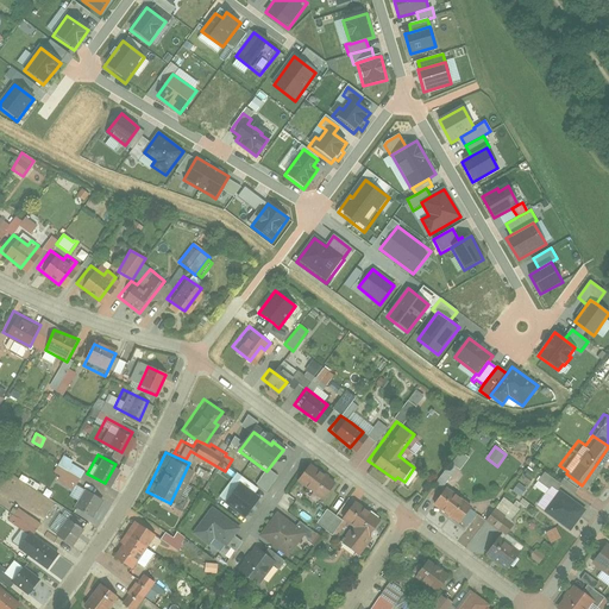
[(62,457),(54,473),(58,476),(56,482),(74,491),(86,470),(62,457)]
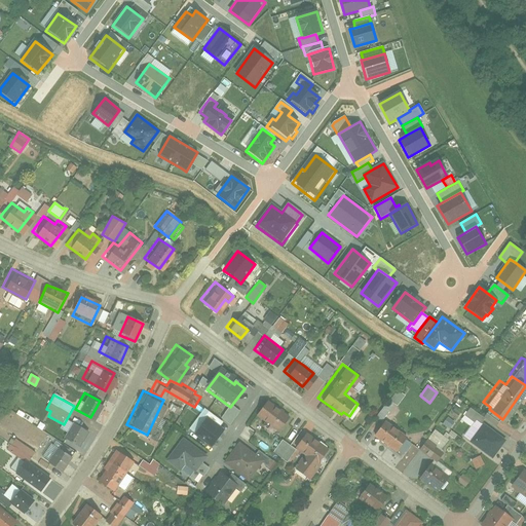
[(273,428),(286,412),(262,395),(250,411),(273,428)]
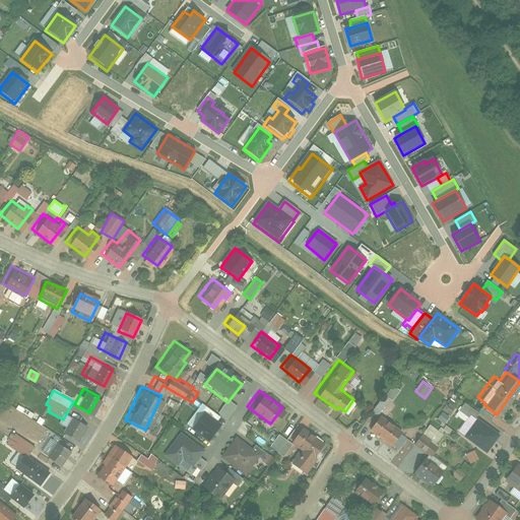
[(361,433),(366,426),(389,443),(390,441),(395,445),(402,435),(398,431),(400,429),(377,410),(376,412),(375,411),(387,394),(382,390),(353,428),(361,433)]
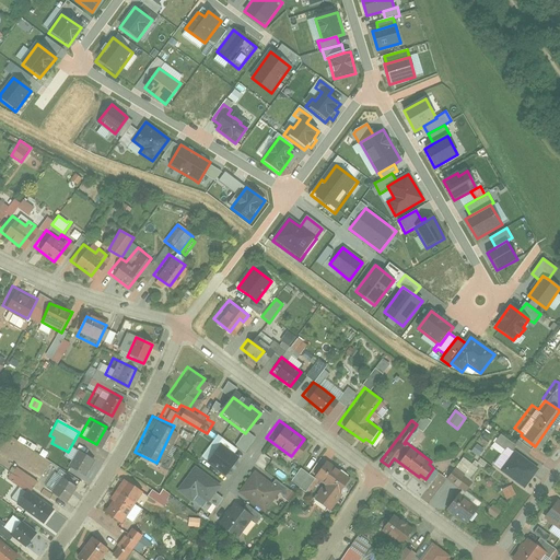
[(112,452),(115,441),(105,439),(103,450),(112,452)]
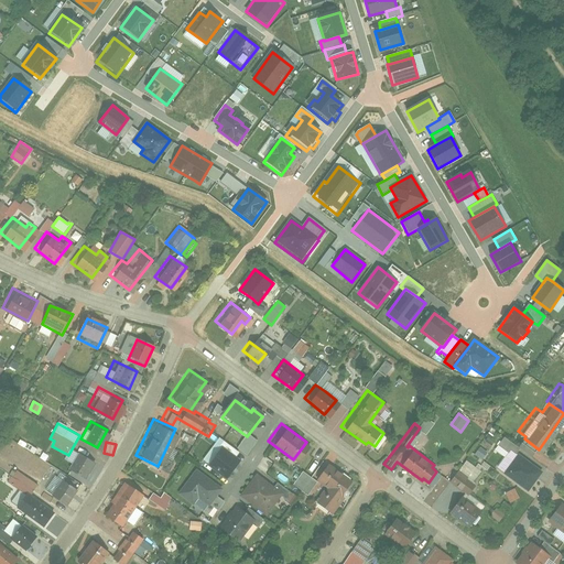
[(221,446),(207,465),(226,479),(240,462),(221,446)]
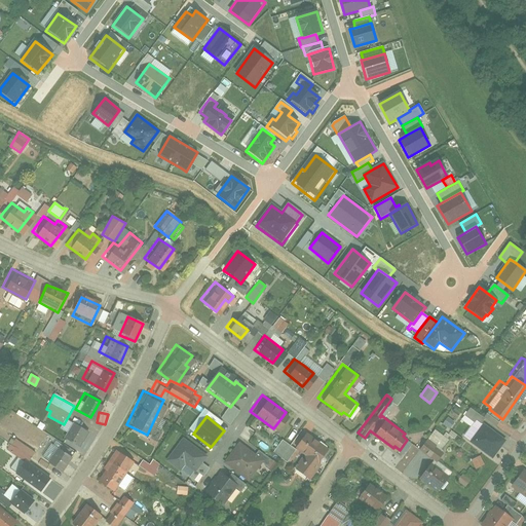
[(443,424),(449,428),(453,422),(447,417),(443,424)]
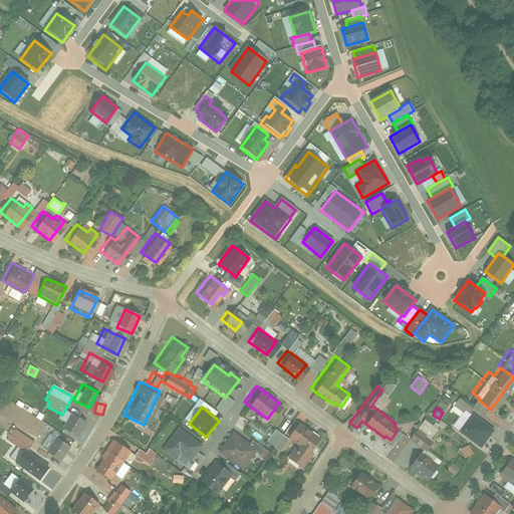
[(72,433),(82,417),(67,409),(58,425),(72,433)]
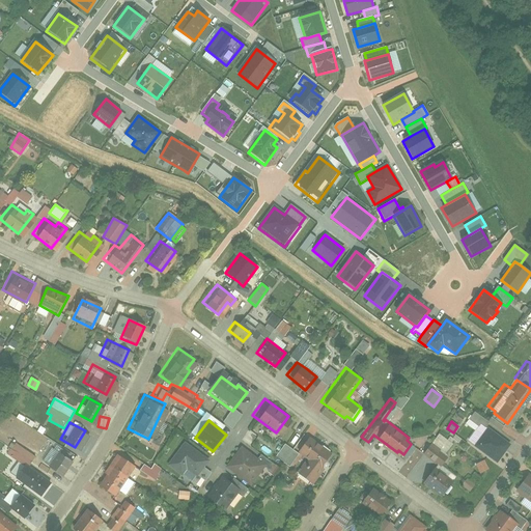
[(254,431),(246,425),(240,435),(248,440),(254,431)]
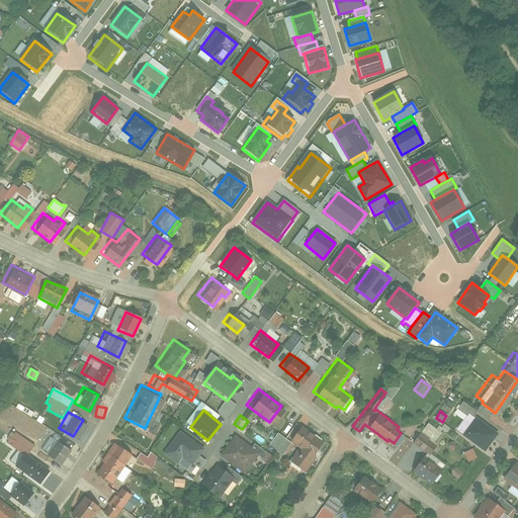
[(461,434),(485,452),(498,434),(476,417),(461,434)]
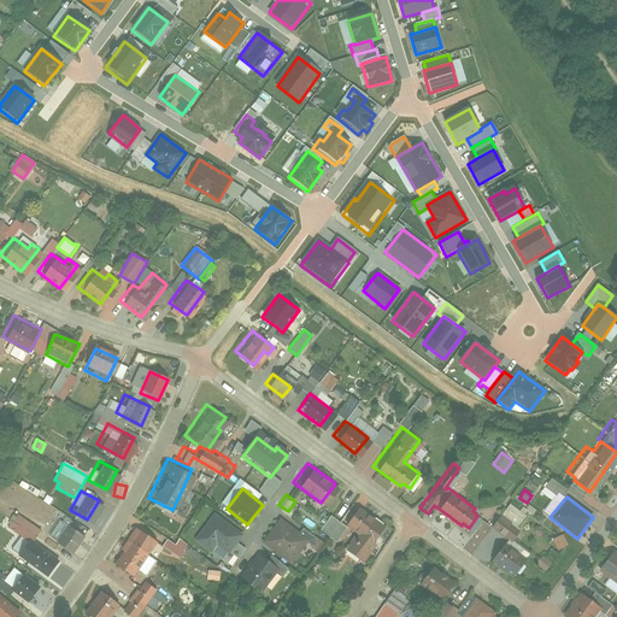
[(370,538),(382,522),(354,503),(341,521),(327,510),(316,524),(334,536),(345,523),(353,529),(341,546),(359,558),(372,540),(370,538)]
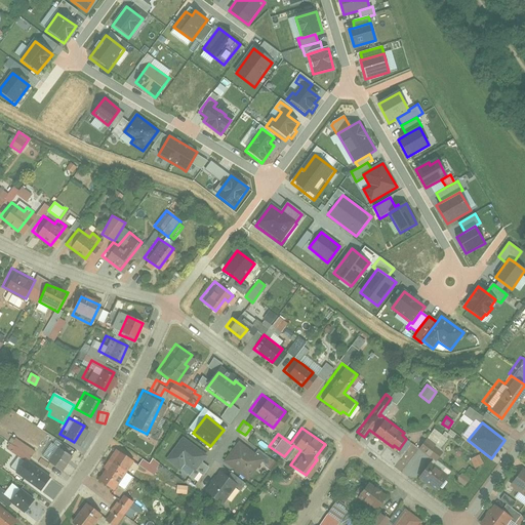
[(428,454),(413,474),(435,488),(449,468),(434,456),(439,449),(430,443),(432,440),(416,430),(410,439),(415,443),(414,445),(428,454)]
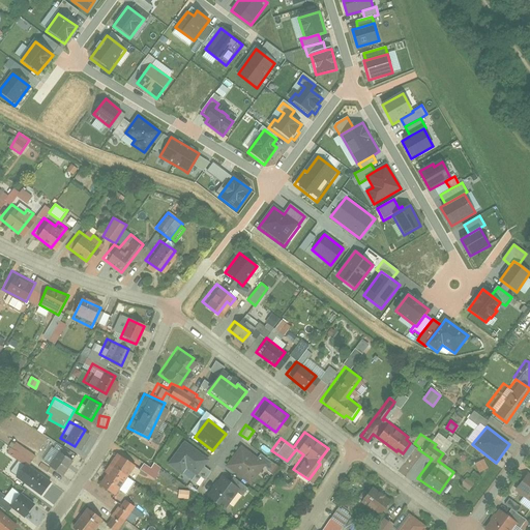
[(184,440),(167,464),(189,481),(208,458),(184,440)]
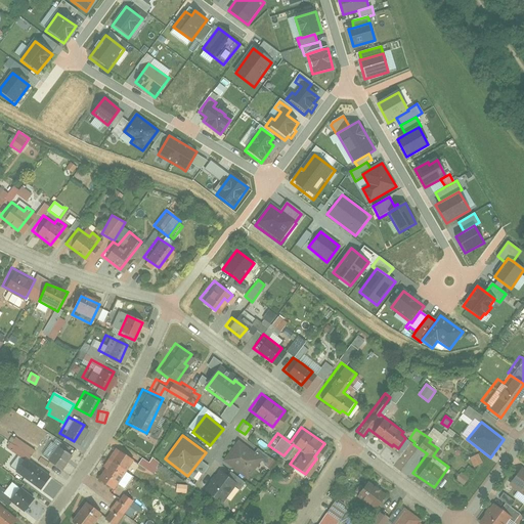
[(256,451),(238,438),(222,460),(248,480),(262,461),(268,466),(273,459),(259,447),(256,451)]
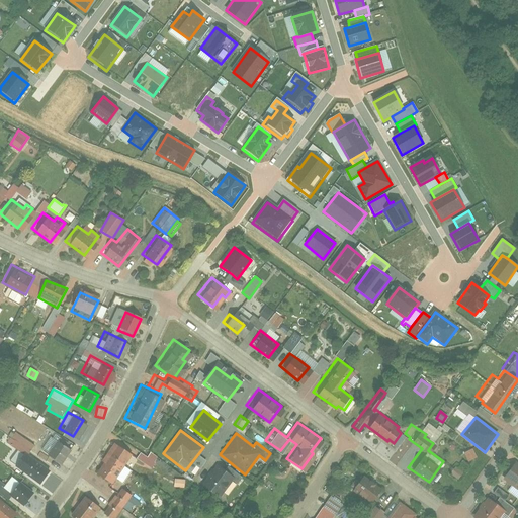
[(59,461),(68,447),(53,437),(44,451),(59,461)]
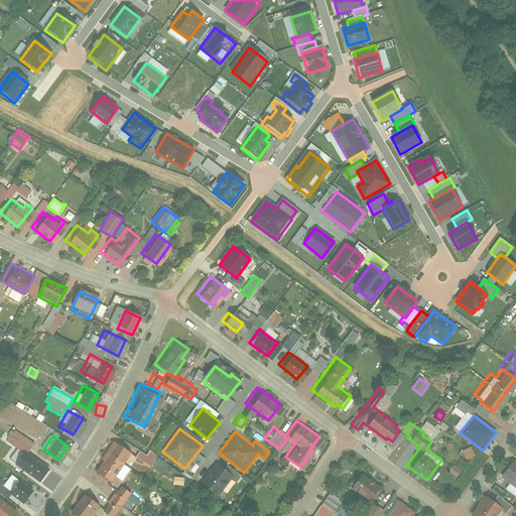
[(107,479),(127,449),(109,437),(97,455),(99,457),(92,468),(107,479)]
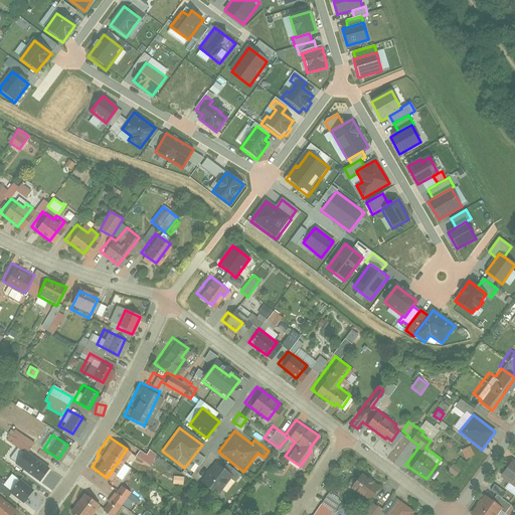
[(466,440),(457,445),(462,455),(471,450),(466,440)]
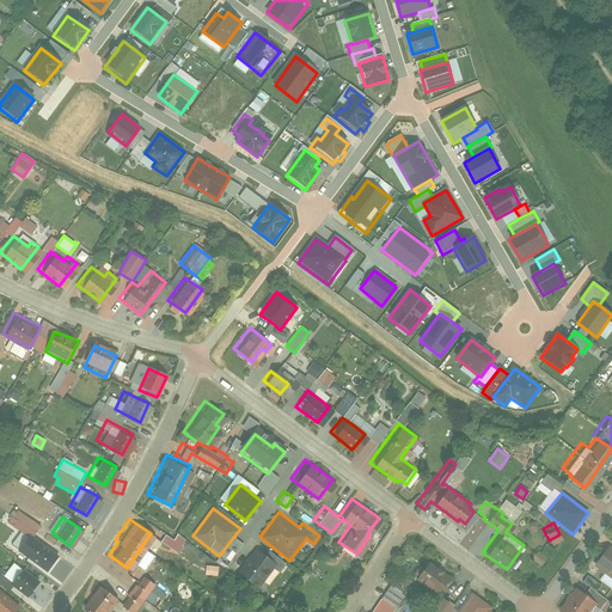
[(13,546),(43,568),(56,551),(26,528),(13,546)]
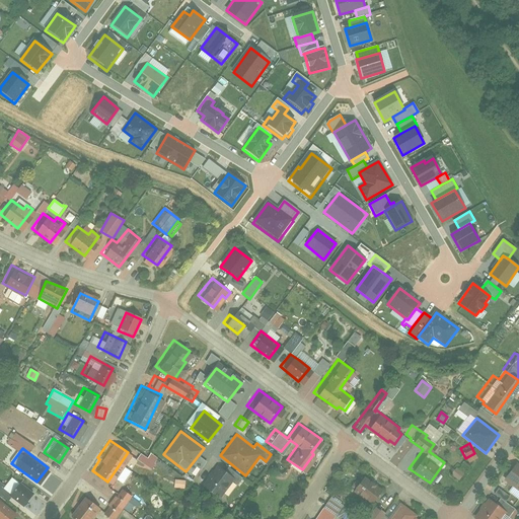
[(147,458),(140,454),(136,460),(151,469),(158,458),(150,453),(147,458)]
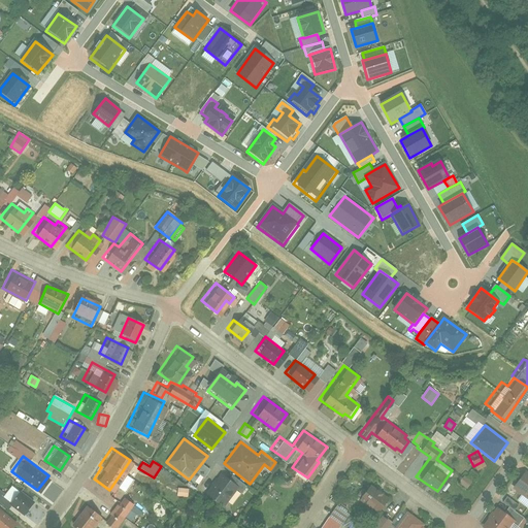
[(527,470),(522,466),(508,486),(527,499),(525,501),(527,503),(527,470)]
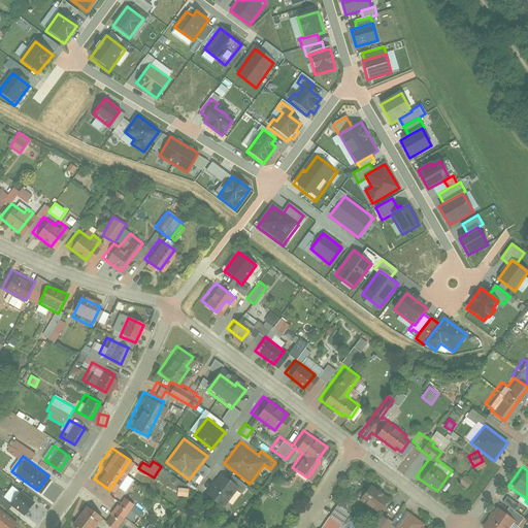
[(468,476),(461,470),(455,479),(463,484),(468,476)]
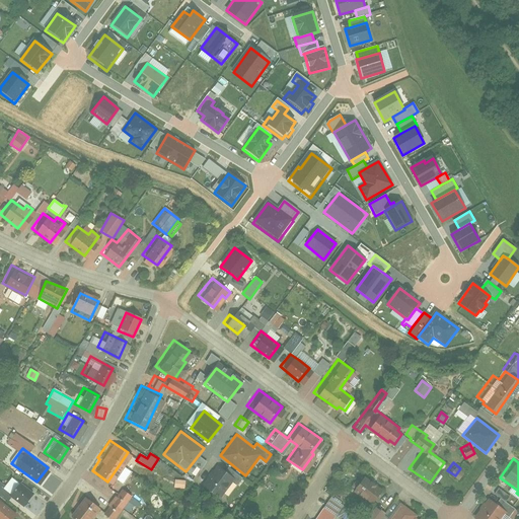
[(225,470),(219,465),(206,482),(207,482),(202,488),(218,501),(234,482),(238,486),(244,479),(229,466),(225,470)]
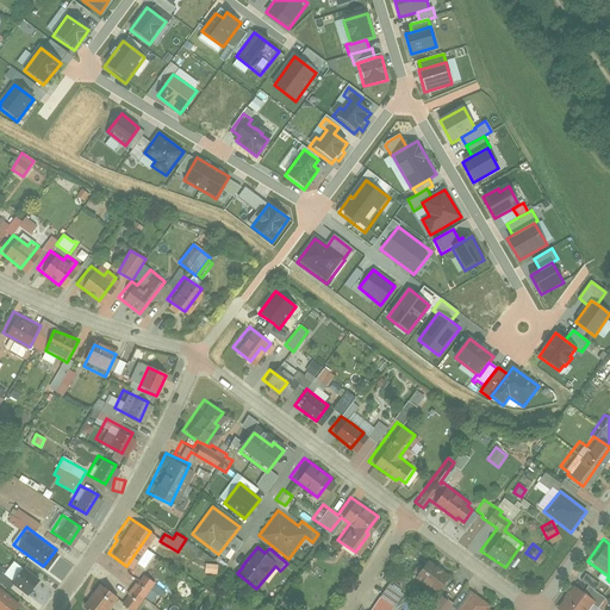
[(446,572),(418,552),(409,565),(414,570),(411,573),(433,590),(446,572)]
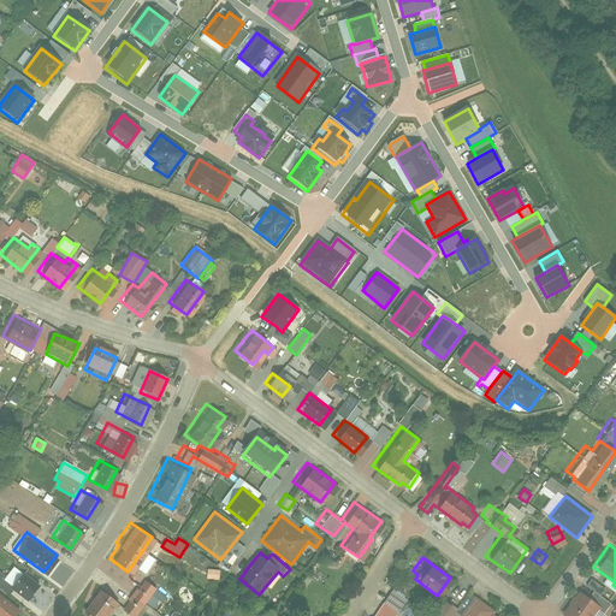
[(6,584),(23,598),(36,581),(18,567),(6,584)]
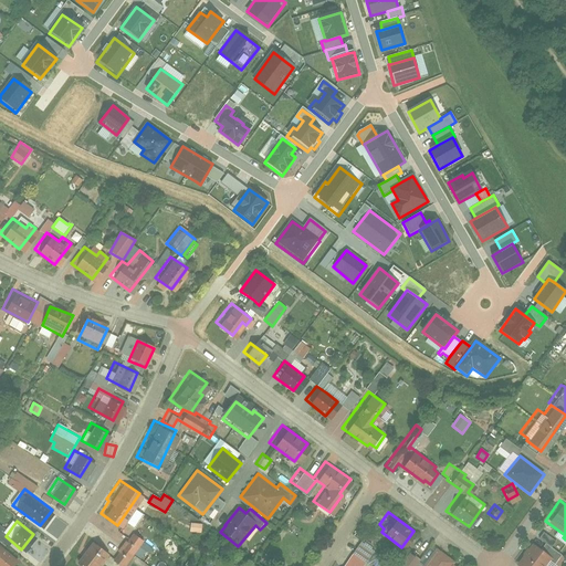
[(201,533),(201,524),(190,524),(190,532),(201,533)]
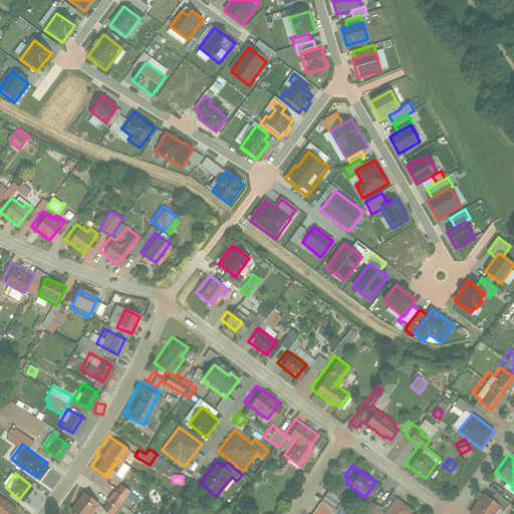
[(480,489),(465,509),(471,513),(496,513),(507,501),(497,493),(501,487),(489,478),(485,484),(491,489),(487,494),(480,489)]
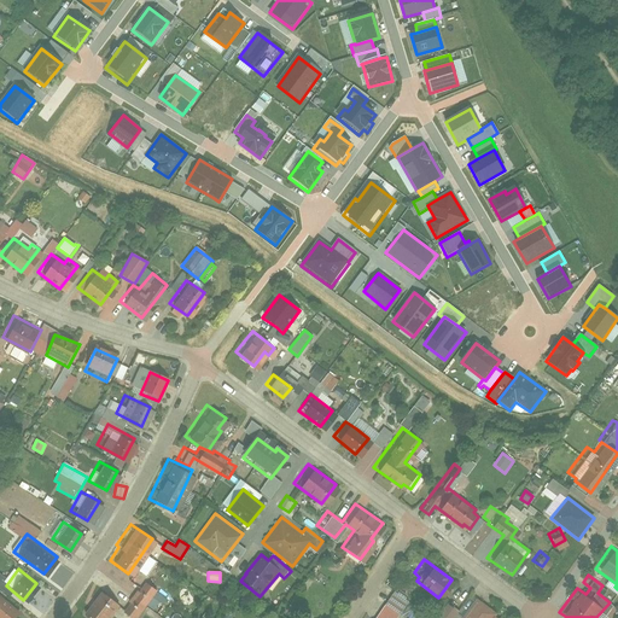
[(121,604),(120,606),(130,614),(153,584),(143,576),(121,604)]
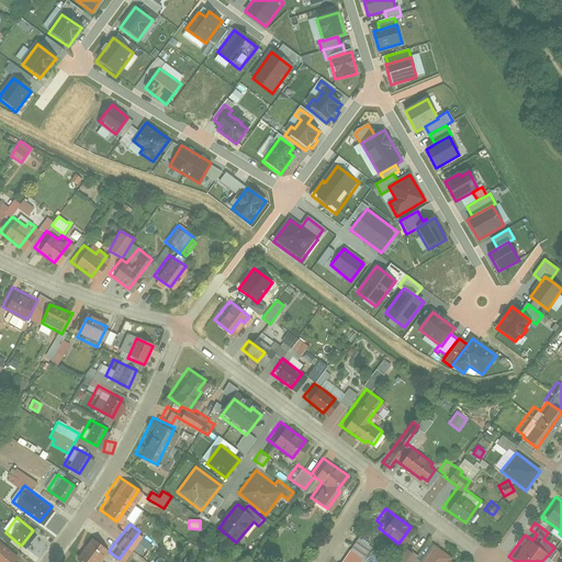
[(355,532),(336,559),(340,561),(353,561),(359,554),(364,558),(373,544),(355,532)]
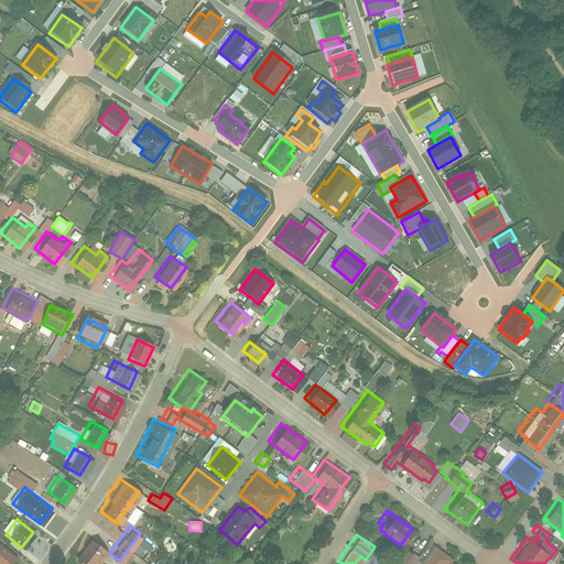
[(105,549),(87,535),(72,555),(84,563),(101,563),(102,563),(97,559),(100,554),(105,557),(109,553),(110,551),(106,548),(105,549)]
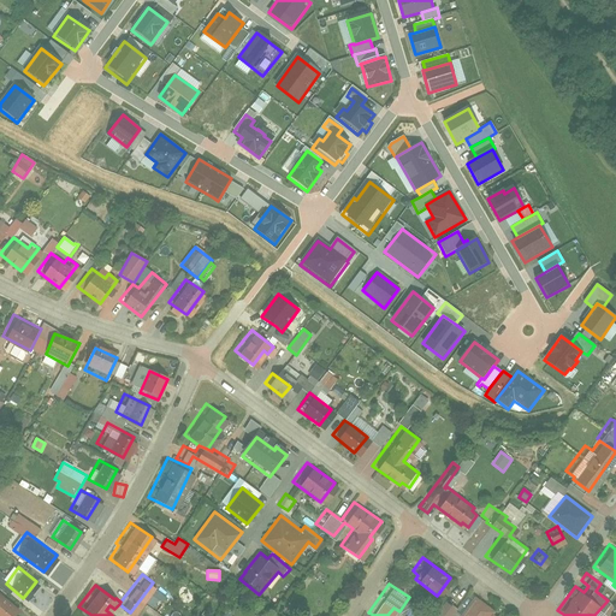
[(492,605),(471,590),(451,615),(495,615),(496,615),(489,609),(492,605)]
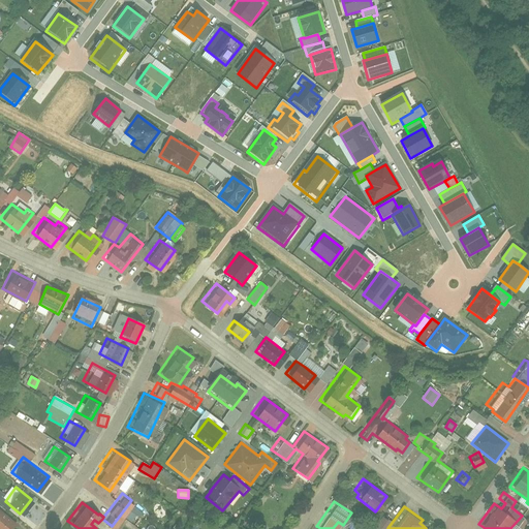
[(4,528),(12,520),(0,508),(0,528),(4,528)]
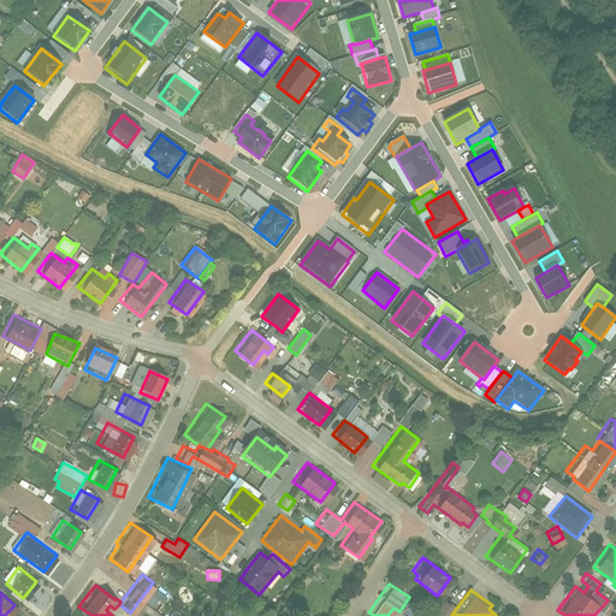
[(443,615),(452,603),(443,597),(432,611),(439,615),(443,615)]
